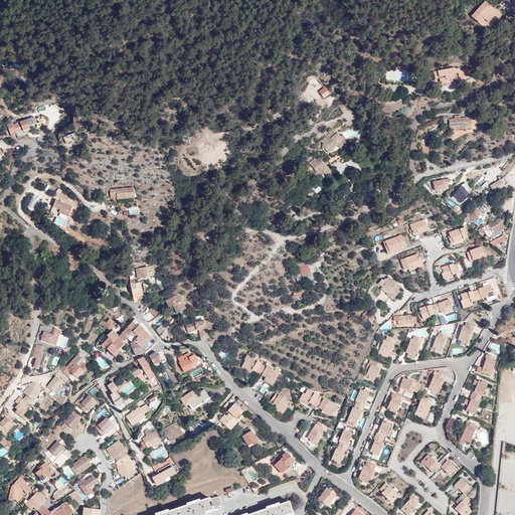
[(476,11),(471,17),(486,30),(500,15),(485,2),(478,9),(479,11),(477,12),(476,11)]
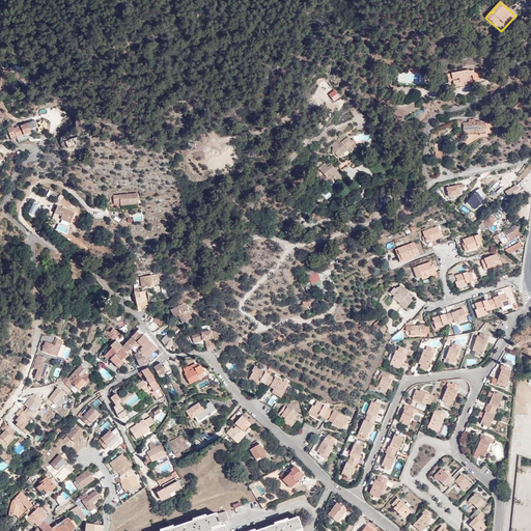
[(502,32),(516,17),(515,16),(501,31),(502,32)]
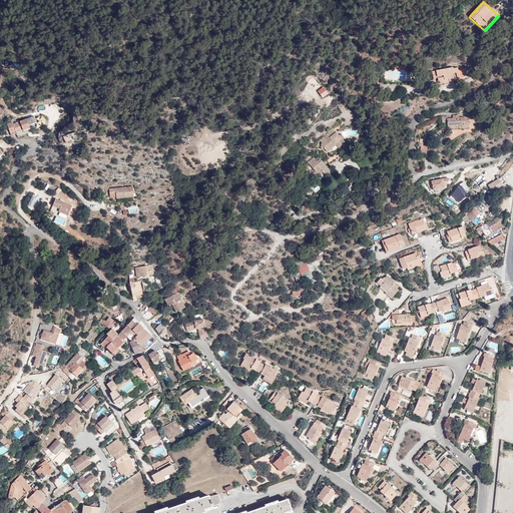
[(453,68),(453,67),(436,71),(437,79),(438,82),(444,80),(449,79),(449,81),(451,81),(451,80),(460,78),(459,78),(458,70),(458,67),(453,68)]
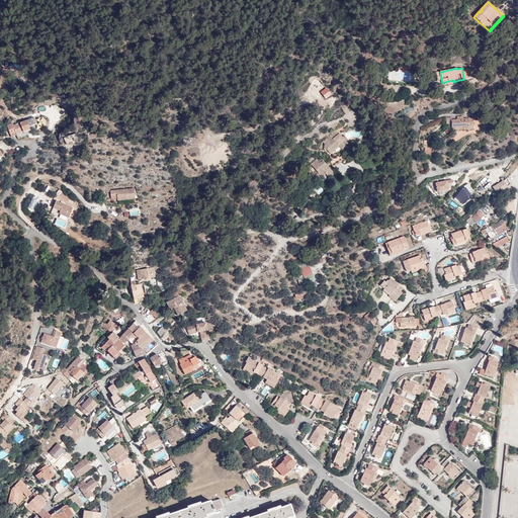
[(472,72),(470,69),(462,71),(463,79),(467,78),(467,77),(475,75),(472,72)]
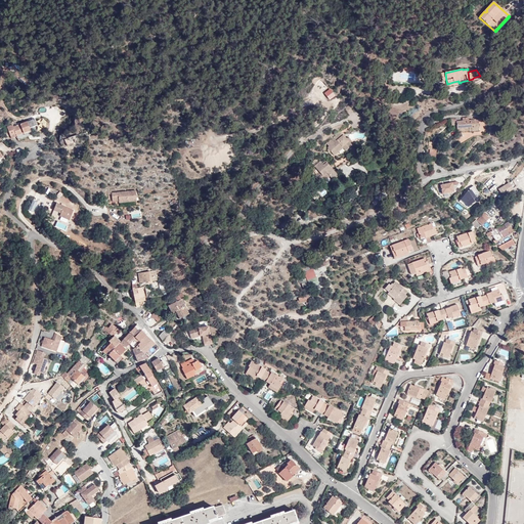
[(325,93),(331,102),(337,99),(332,90),(325,93)]
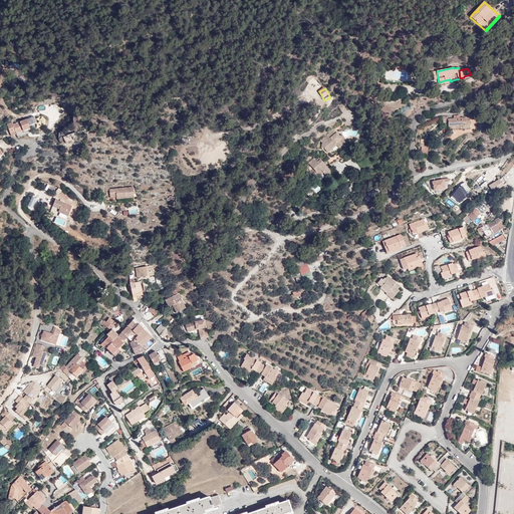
[(443,116),(443,123),(448,123),(448,127),(462,126),(462,129),(470,127),(469,117),(460,118),(454,118),(448,118),(448,116),(443,116)]
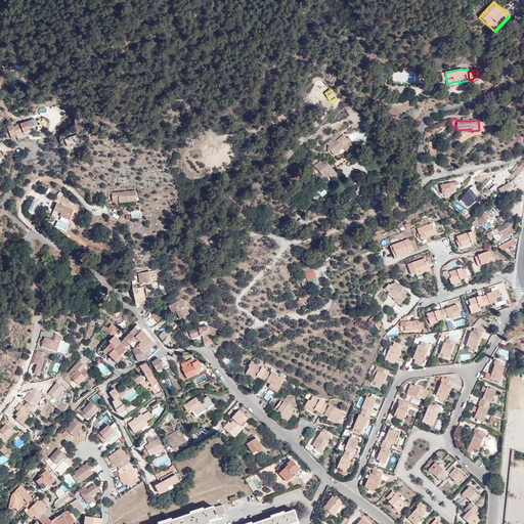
[(12,125),(7,127),(10,134),(28,129),(30,129),(28,122),(13,127),(12,125)]
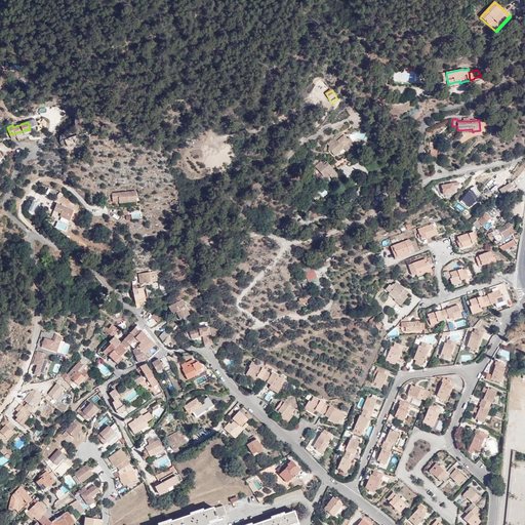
[(347,151),(353,146),(341,132),(327,145),(336,156),(345,148),(347,151)]
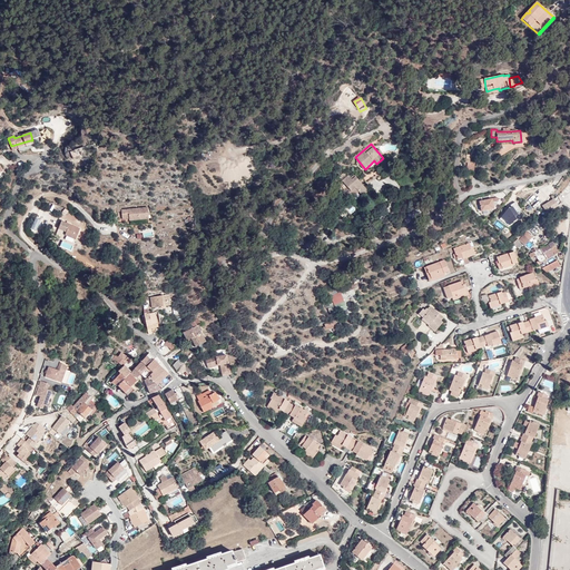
[(373,174),(371,172),(360,182),(355,185),(356,186),(361,183),(364,180),(367,184),(376,177),(373,174)]
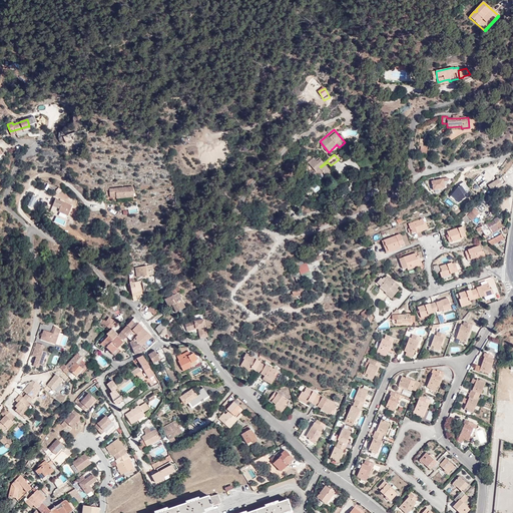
[(312,167),(310,170),(310,172),(315,179),(320,175),(319,174),(322,171),(323,172),(326,176),(331,172),(325,164),(321,167),(320,166),(324,163),(320,158),(316,161),(315,160),(313,158),(308,162),(312,167)]
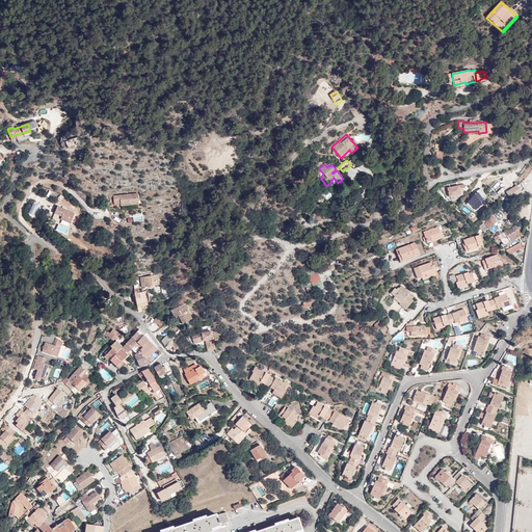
[(460,185),(460,188),(449,189),(450,201),(466,200),(464,185),(460,185)]
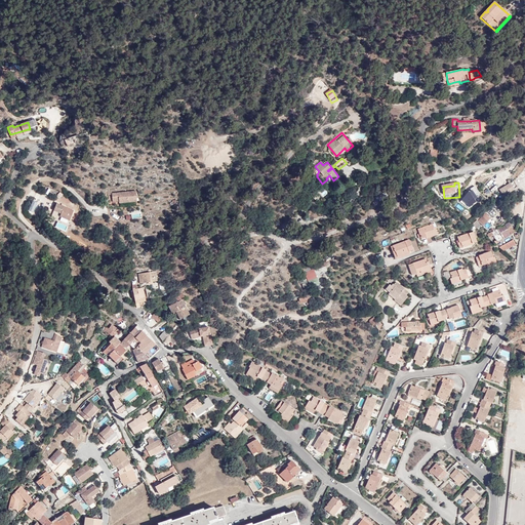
[(500,190),(505,196),(514,190),(511,184),(500,190)]
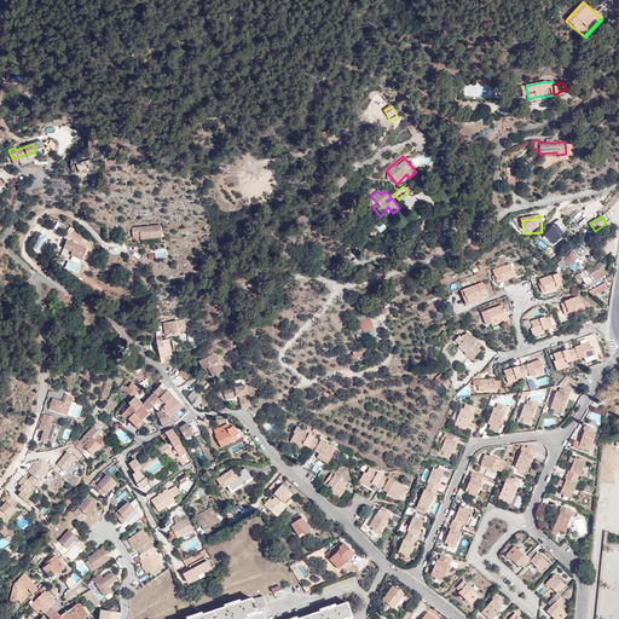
[(561,220),(555,224),(556,226),(555,227),(554,226),(544,239),(553,247),(559,242),(562,239),(560,236),(562,233),(561,232),(566,229),(561,220)]
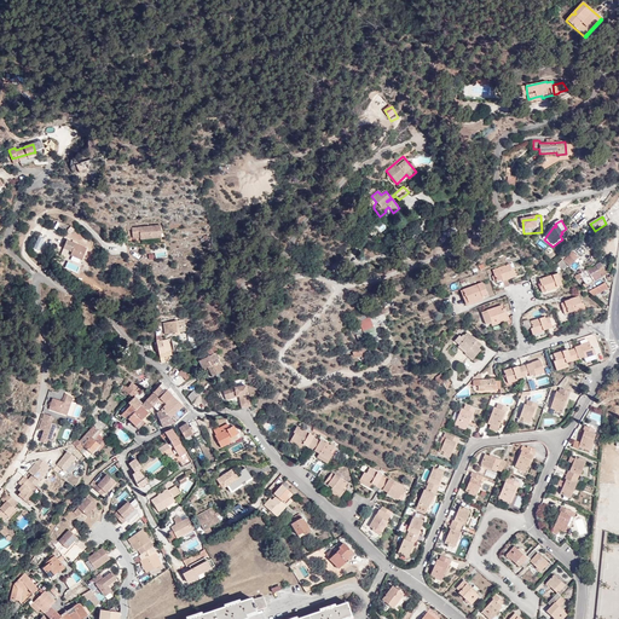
[(162,238),(161,226),(132,229),(132,233),(139,233),(140,241),(162,238)]
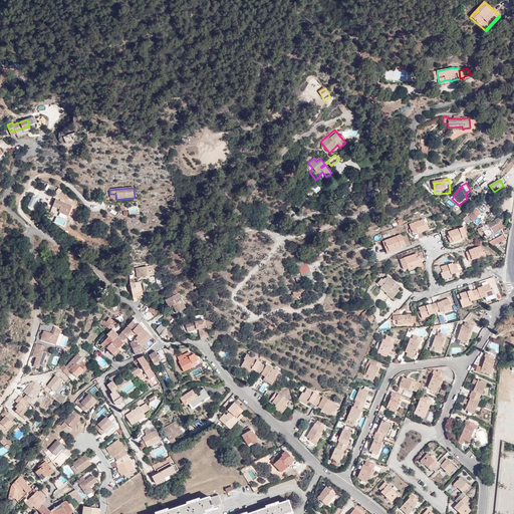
[(58,209),(57,212),(58,212),(68,216),(72,207),(55,199),(53,207),(58,209)]
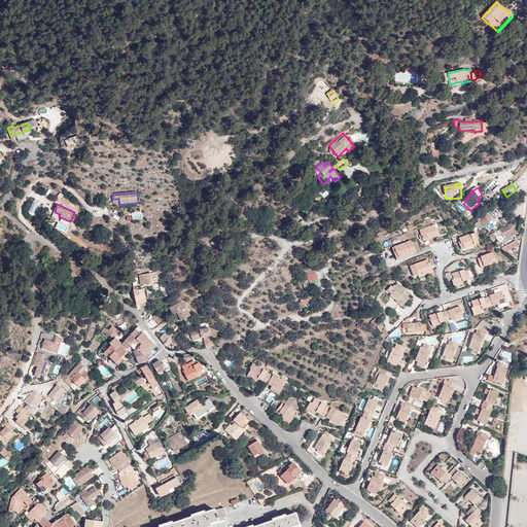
[(68,225),(70,221),(60,217),(59,221),(68,225)]
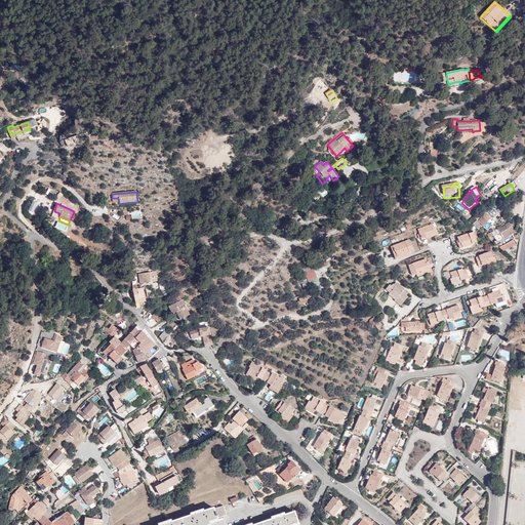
[(479,217),(473,225),(477,229),(482,225),(483,226),(488,220),(483,216),(480,218),(479,217)]
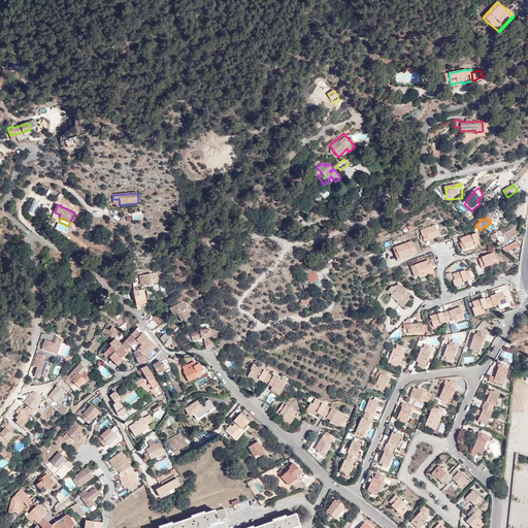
[(514,236),(510,229),(514,227),(512,224),(507,227),(507,226),(490,236),(492,239),(496,236),(499,241),(497,242),(498,245),(514,236)]
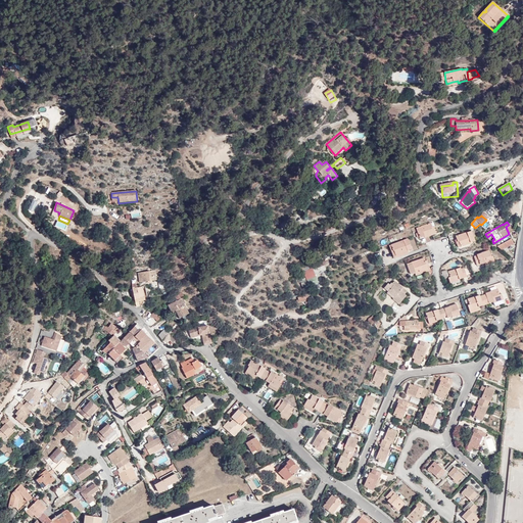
[(433,235),(431,228),(433,227),(431,223),(417,228),(418,233),(416,234),(417,237),(419,237),(420,238),(424,236),(424,237),(433,235)]
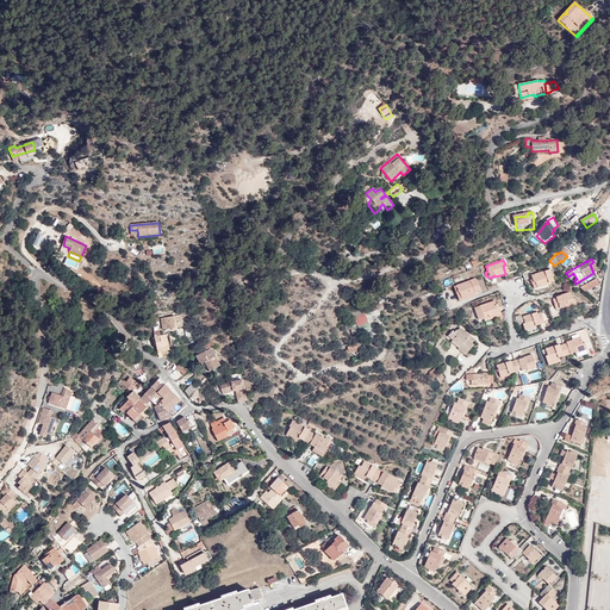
[(549,269),(531,275),(533,280),(534,282),(535,282),(537,287),(548,284),(554,281),(549,269)]
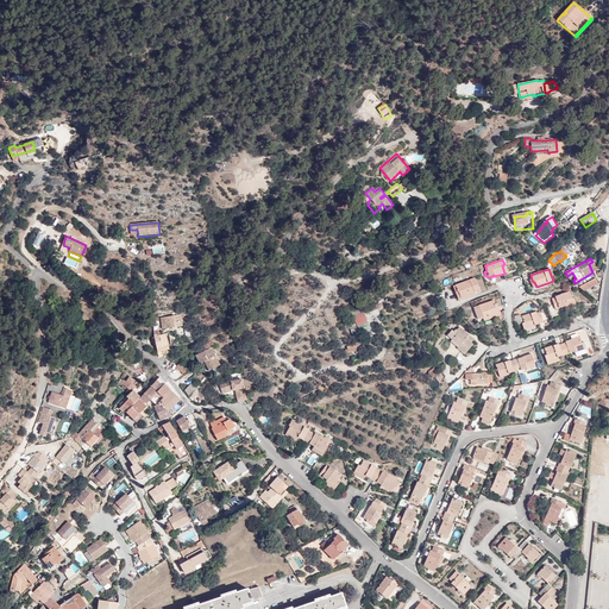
[(479,289),(475,277),(454,284),(458,293),(458,292),(460,297),(475,293),(475,292),(479,289)]
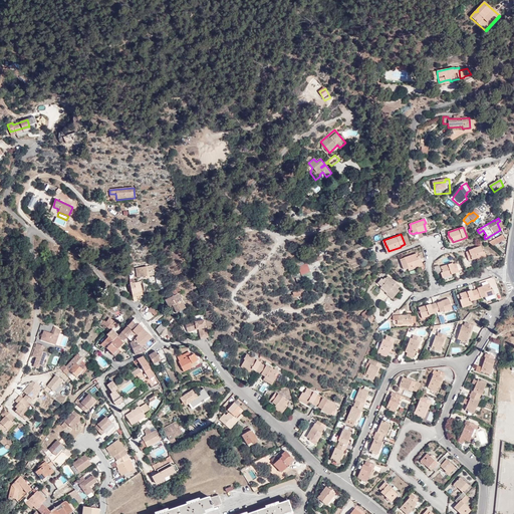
[(502,235),(489,242),(493,245),(504,239),(502,235)]
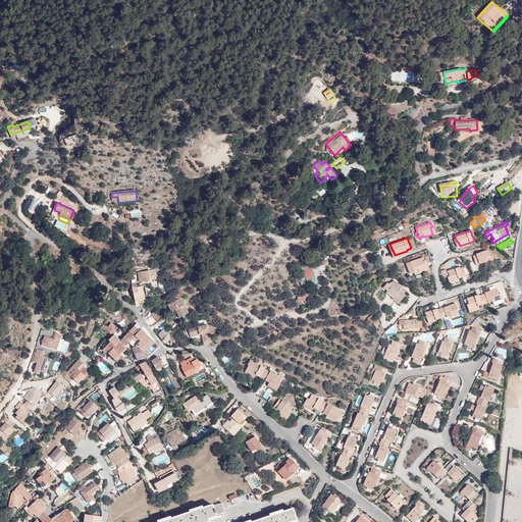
[(394,258),(408,253),(407,251),(395,255),(393,250),(393,251),(389,244),(388,245),(394,258)]
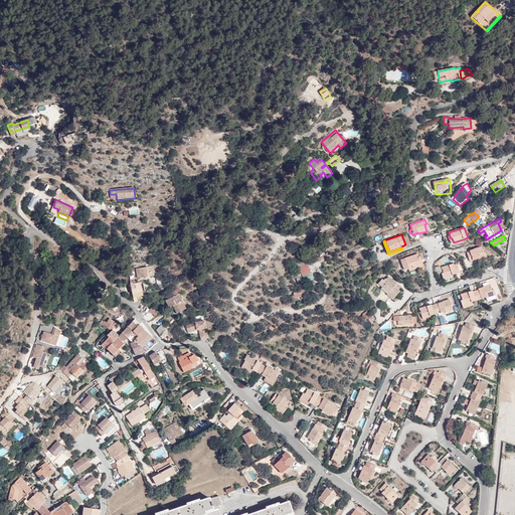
[(470,262),(477,260),(477,261),(487,256),(485,251),(484,251),(482,246),(470,250),(470,251),(467,252),(470,262)]
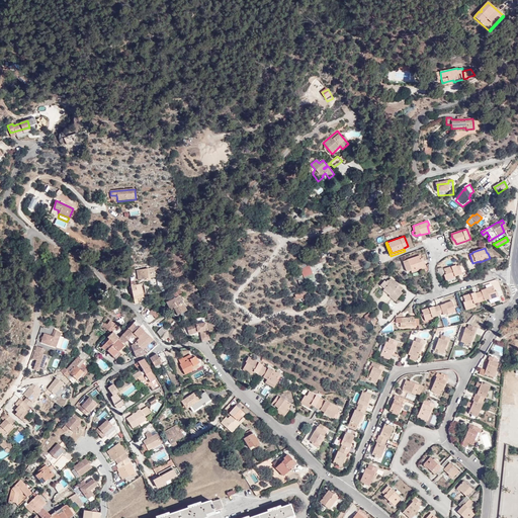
[(406,271),(411,270),(411,271),(423,267),(421,261),(422,261),(421,259),(420,255),(403,261),(406,271)]
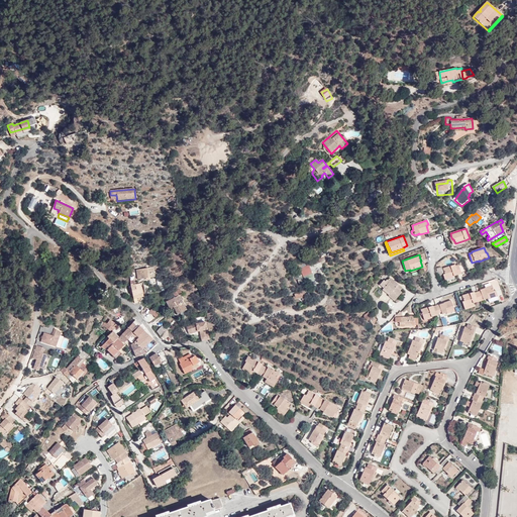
[(420,261),(422,267),(410,271),(411,273),(426,268),(422,257),(420,259),(421,261),(420,261)]
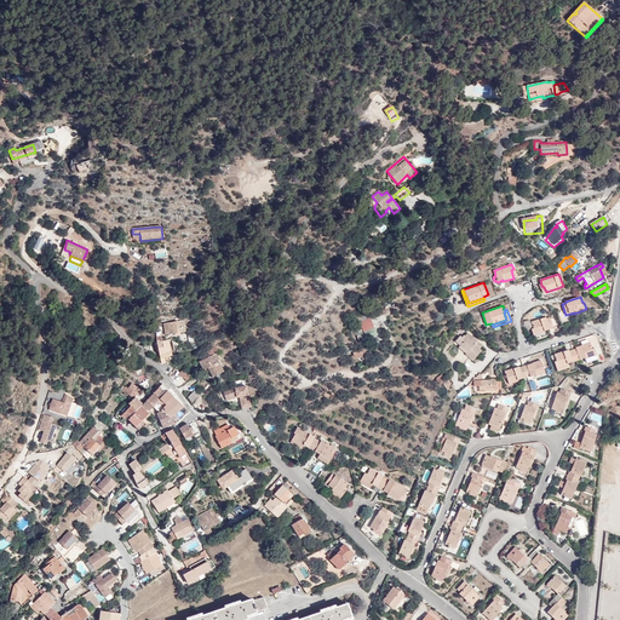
[(550,317),(546,319),(546,317),(532,322),(534,328),(532,329),(534,336),(545,332),(554,328),(550,317)]
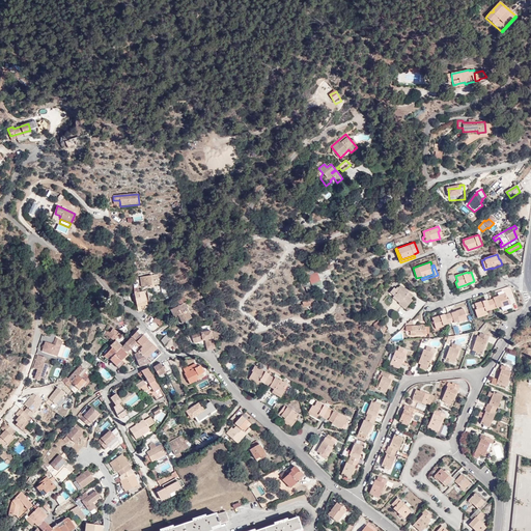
[(141,287),(159,284),(158,275),(140,277),(141,287)]
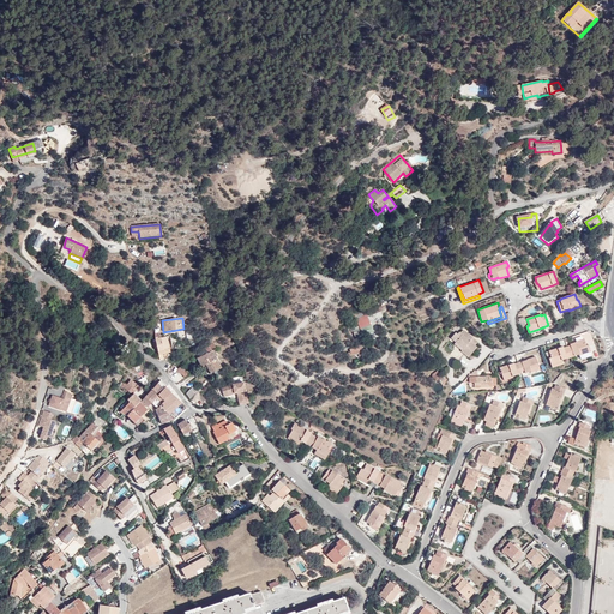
[(373,333),(371,326),(361,329),(363,337),(373,333)]
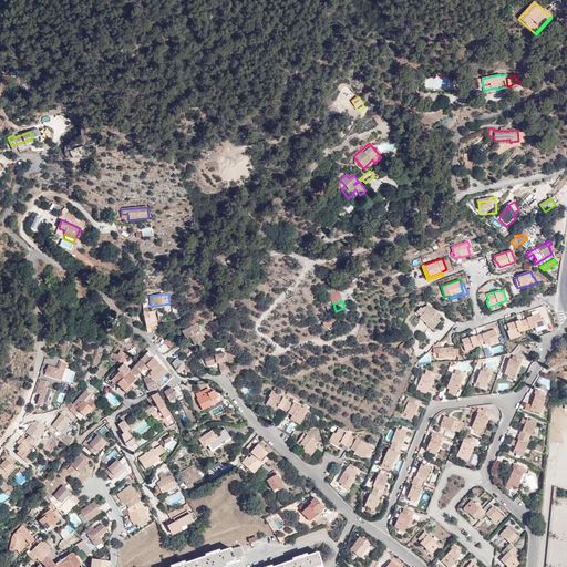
[(420,317),(419,319),(419,323),(414,330),(422,336),(429,328),(432,330),(439,320),(437,319),(440,315),(428,306),(426,306),(425,306),(425,307),(423,309),(422,308),(421,310),(419,309),(415,313),(420,317)]
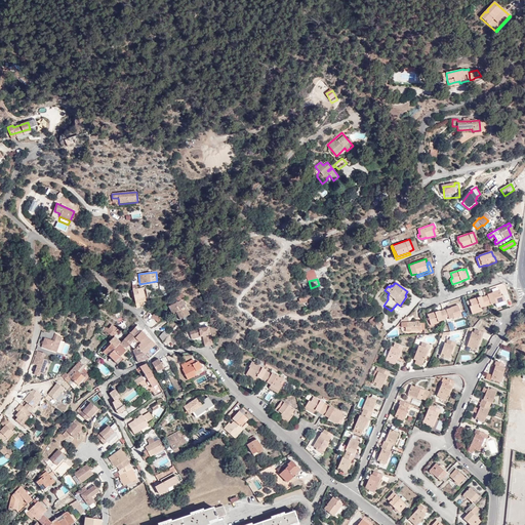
[(146,300),(143,288),(132,290),(133,291),(135,300),(135,301),(137,309),(143,307),(145,304),(144,301),(146,300)]
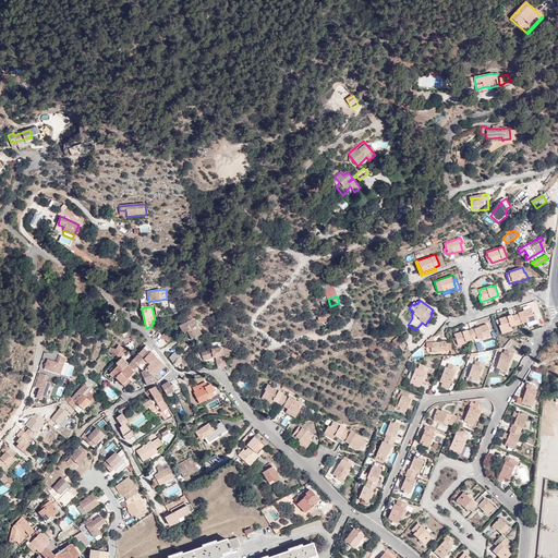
[(518,313),(518,314),(516,315),(518,325),(526,322),(526,324),(536,319),(534,314),(532,314),(531,308),(518,313)]
